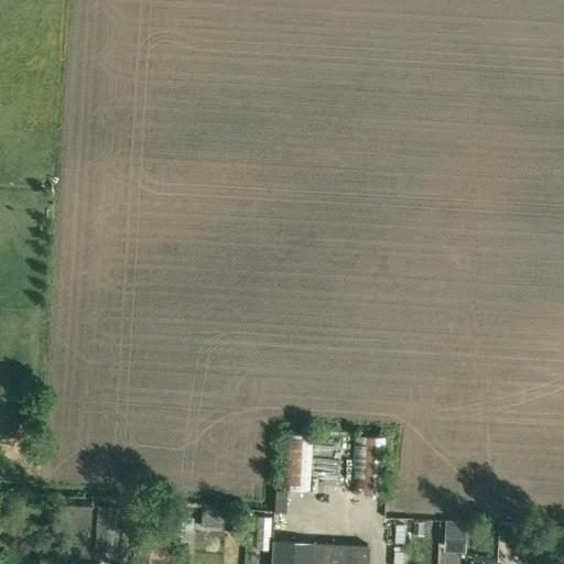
[(313,434),(280,432),(277,489),(310,491),(313,434)]
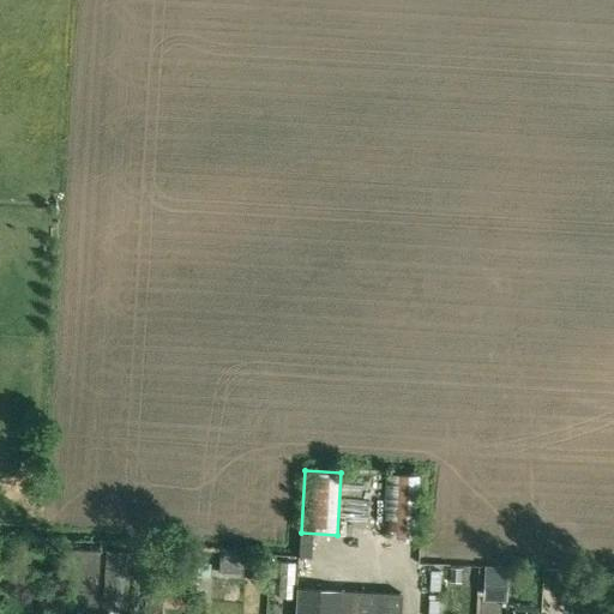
[(384,474),(381,537),(416,539),(420,476),(384,474)]
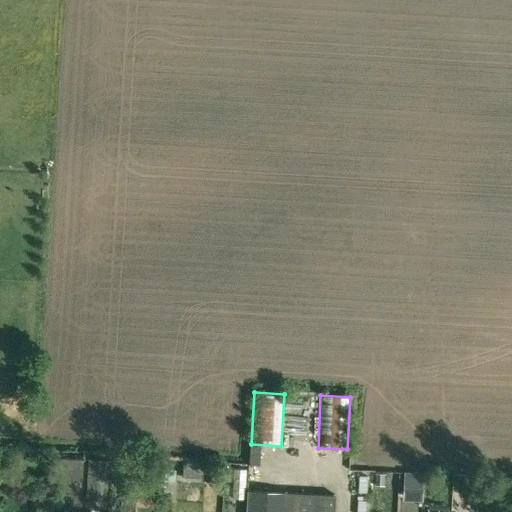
[(250,445),(249,465),(259,466),(260,445),(250,445)]
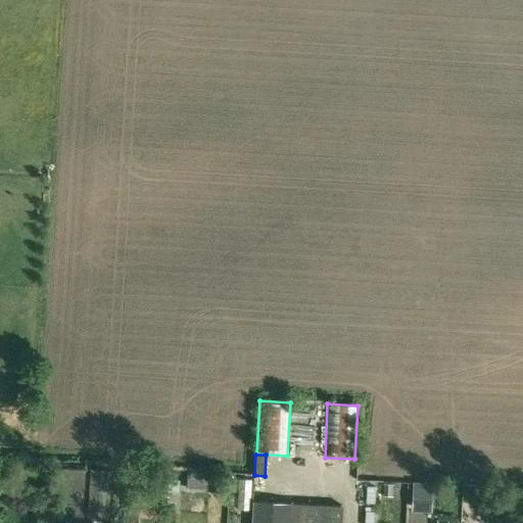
[(52,515),(80,515),(81,468),(53,468),(52,515)]
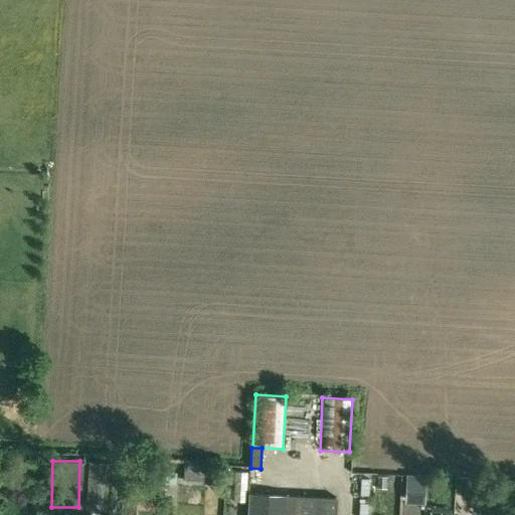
[(89,462),(84,509),(106,511),(110,463),(89,462)]
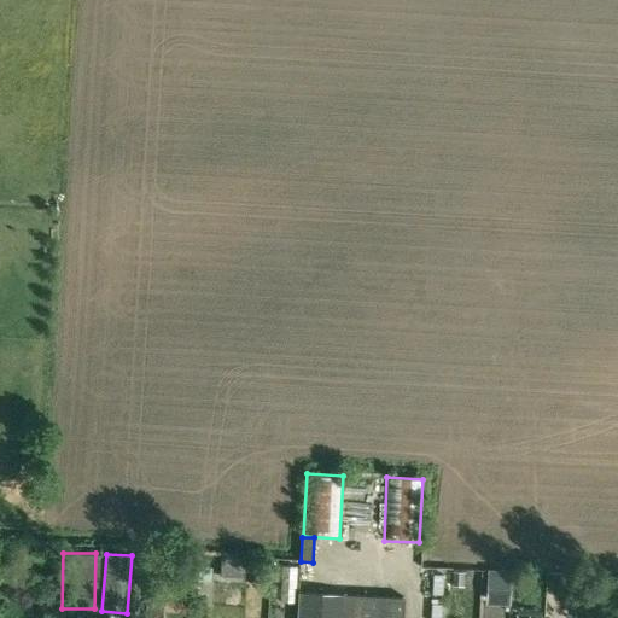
[(214,560),(215,576),(238,575),(237,559),(214,560)]
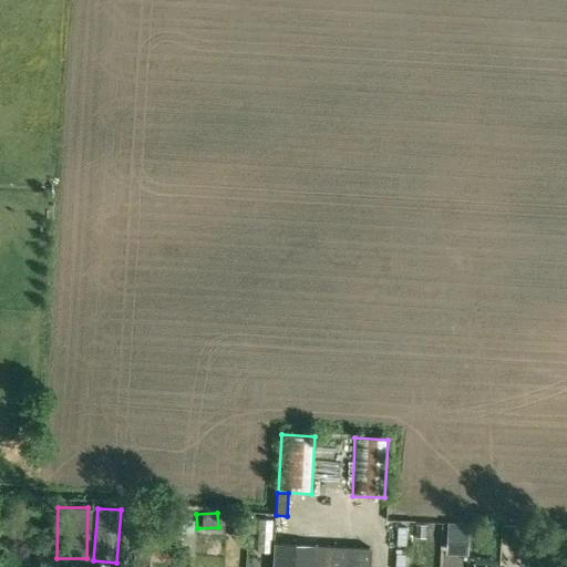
[(442,521),(437,553),(460,556),(465,524),(442,521)]
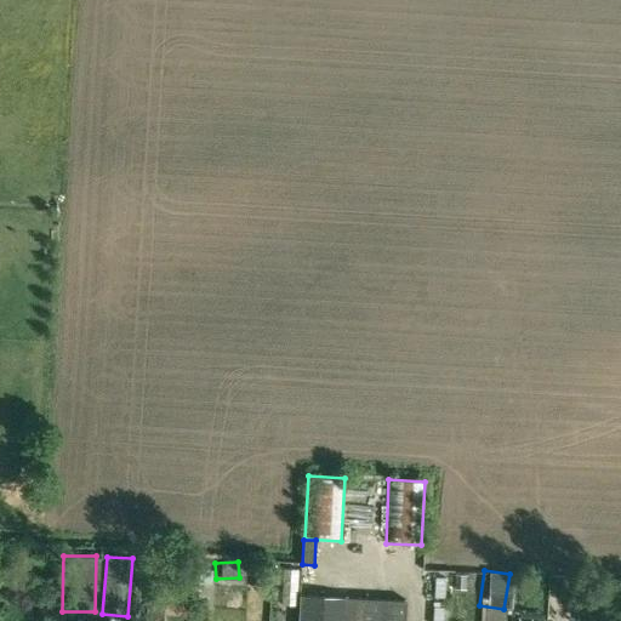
[(148,590),(147,607),(144,620),(163,620),(165,608),(166,591),(148,590)]
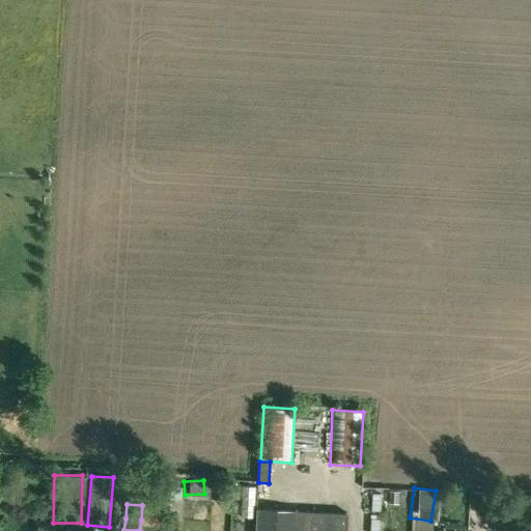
[(279,509),(256,508),(254,530),(345,530),(346,513),(279,509)]
